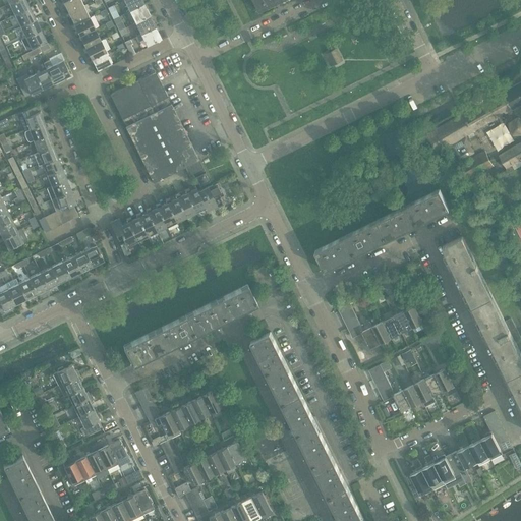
[(30,8),(25,0),(17,0),(9,4),(14,15),(30,8)]
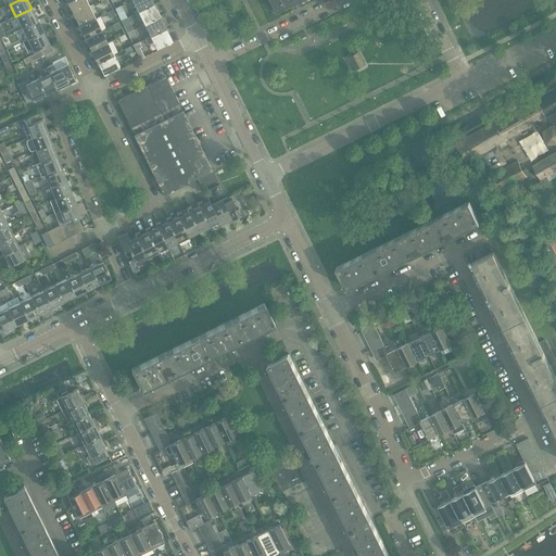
[(89,7),(86,0),(71,0),(67,2),(73,14),(89,7)]
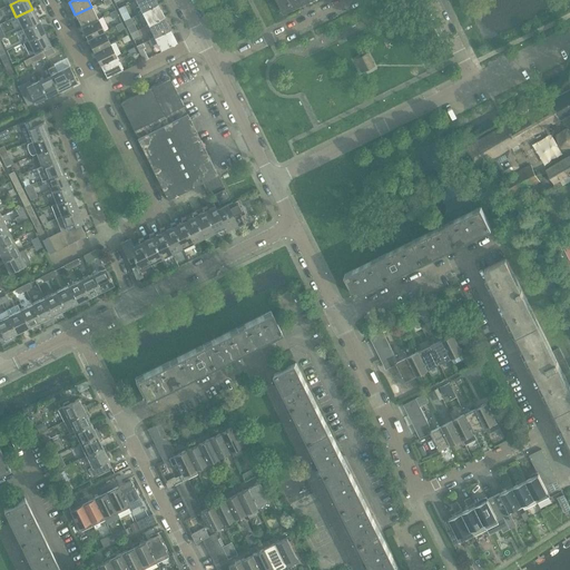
[(158,6),(155,0),(136,0),(141,13),(158,6)]
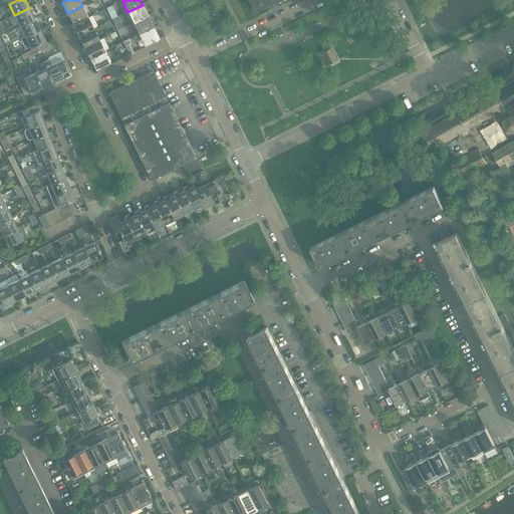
[(277,0),(251,0),(257,10),(277,0)]
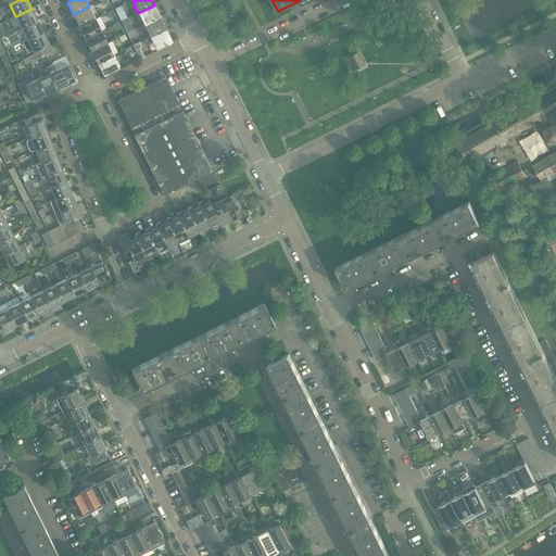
[(161,17),(154,5),(138,13),(144,25),(161,17)]
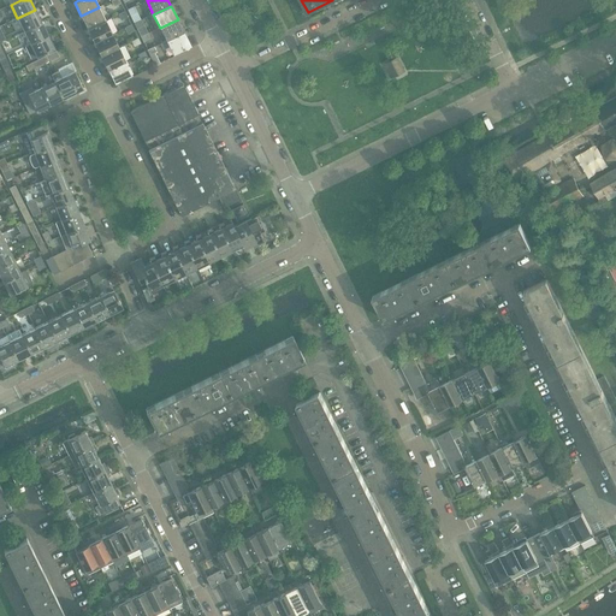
[(106,21),(99,7),(81,16),(88,29),(106,21)]
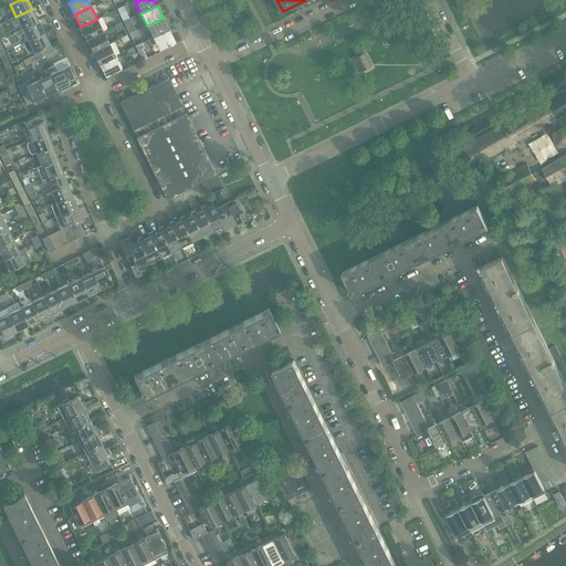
[(39,21),(32,9),(16,17),(22,29),(39,21)]
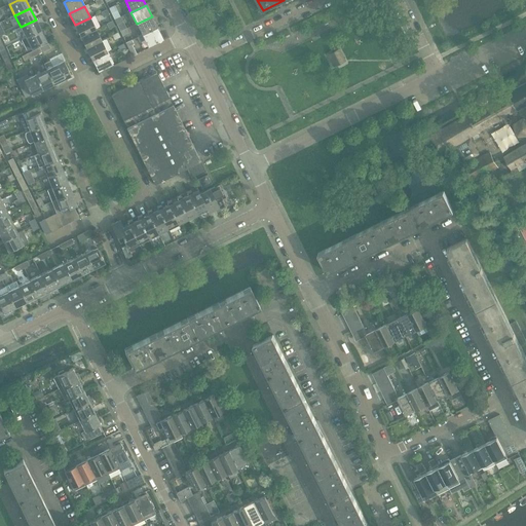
[(157,28),(156,25),(158,24),(155,17),(153,19),(152,16),(137,24),(143,35),(157,28)]
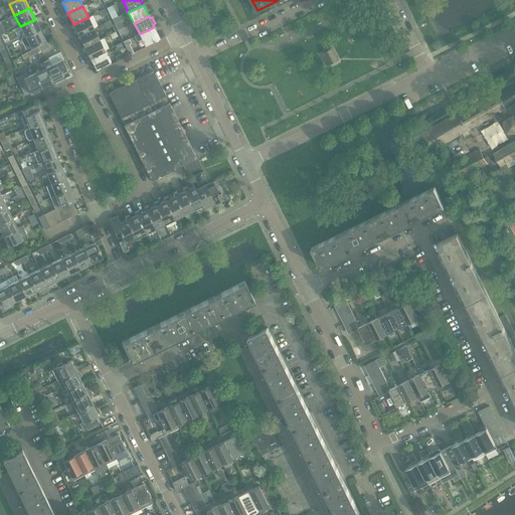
[(94,28),(89,17),(73,24),(78,35),(94,28)]
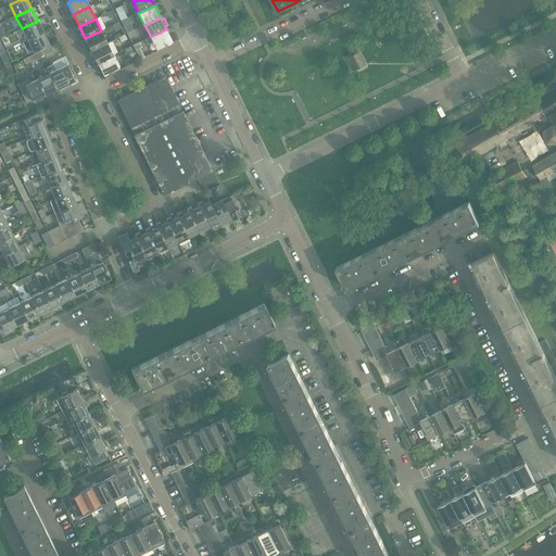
[(43,33),(38,21),(22,28),(27,40),(43,33)]
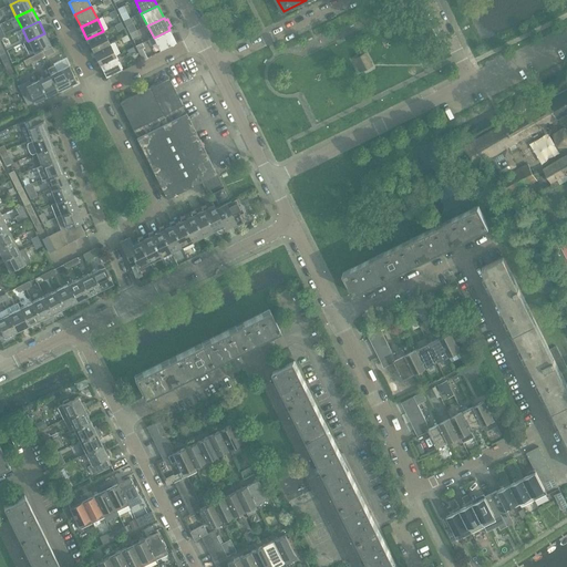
[(175,40),(169,30),(154,38),(148,40),(151,45),(156,43),(158,49),(175,40)]
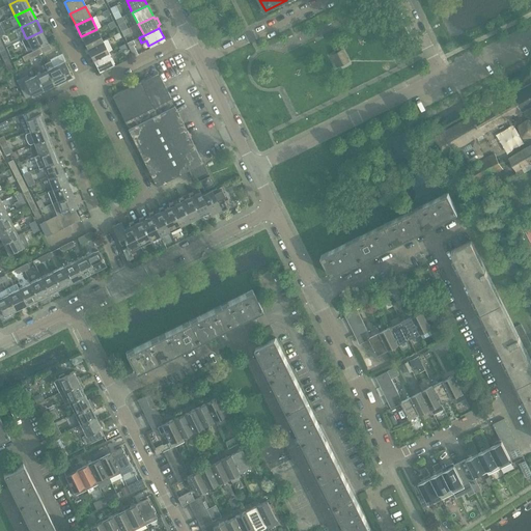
[(102,40),(96,29),(81,36),(87,48),(102,40)]
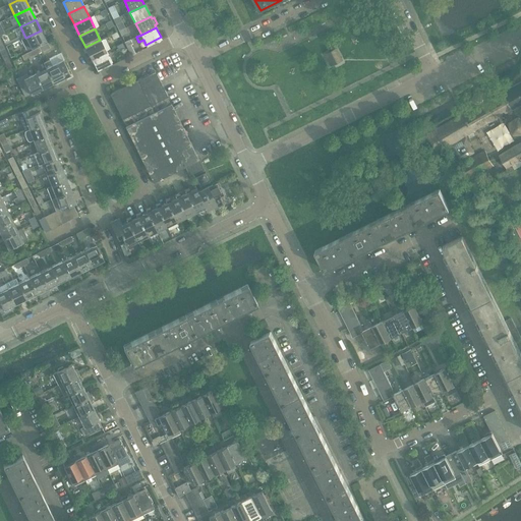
[(21,40),(26,51),(32,49),(47,42),(41,31),(25,38),(21,40)]
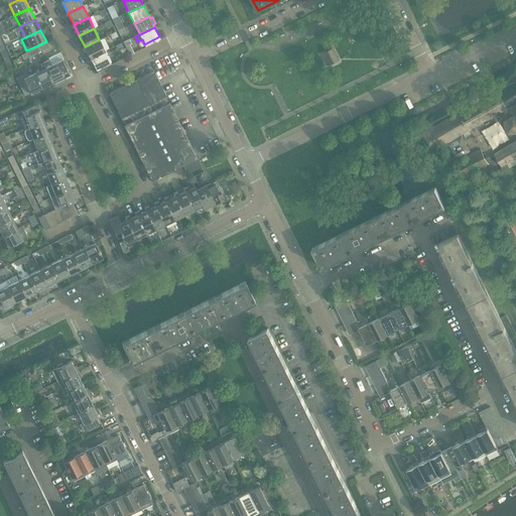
[(105,50),(99,39),(85,46),(90,57),(105,50)]
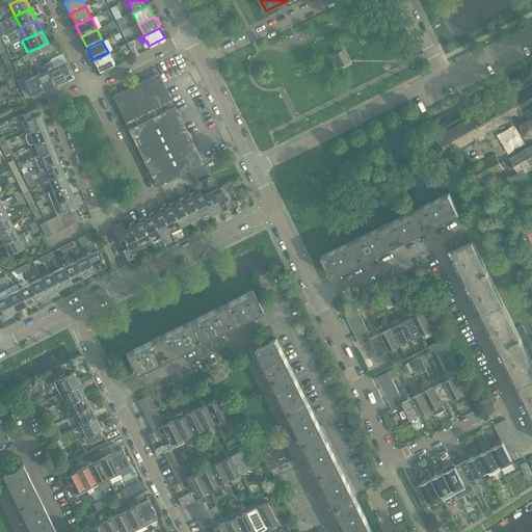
[(137,53),(134,46),(136,46),(133,41),(128,44),(133,55),(137,53)]
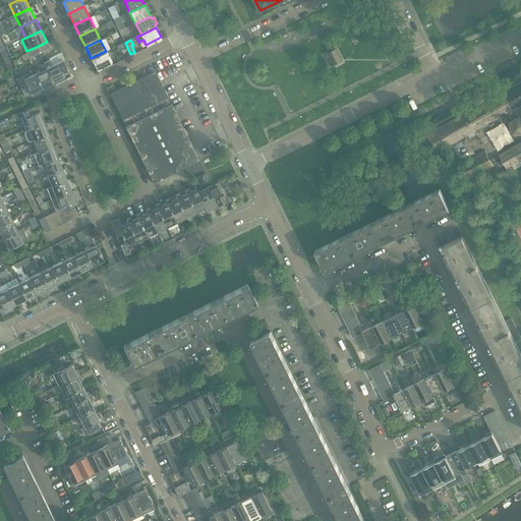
[(48,44),(40,48),(42,52),(50,48),(48,44)]
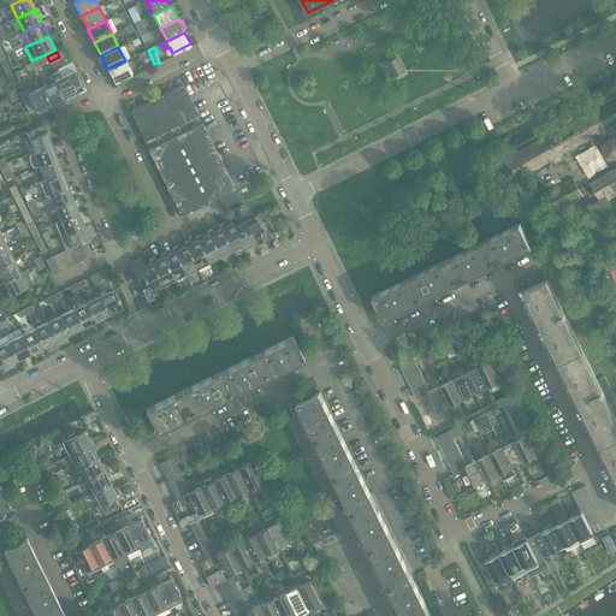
[(407,72),(400,57),(388,61),(395,78),(407,72)]
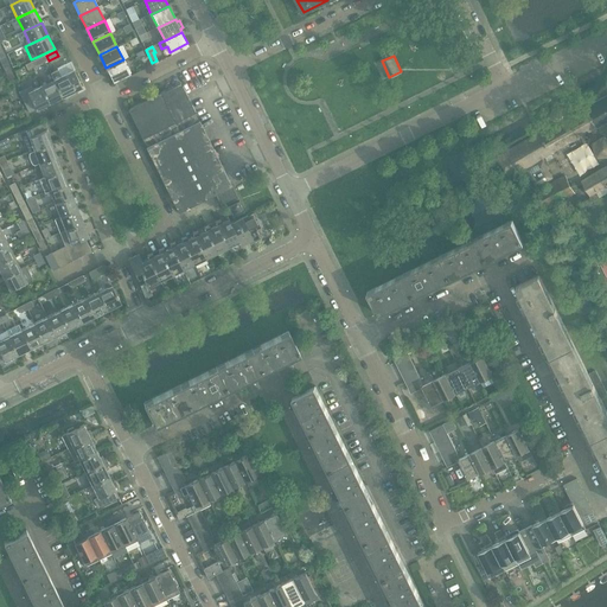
[(129,72),(123,59),(106,68),(113,81),(129,72)]
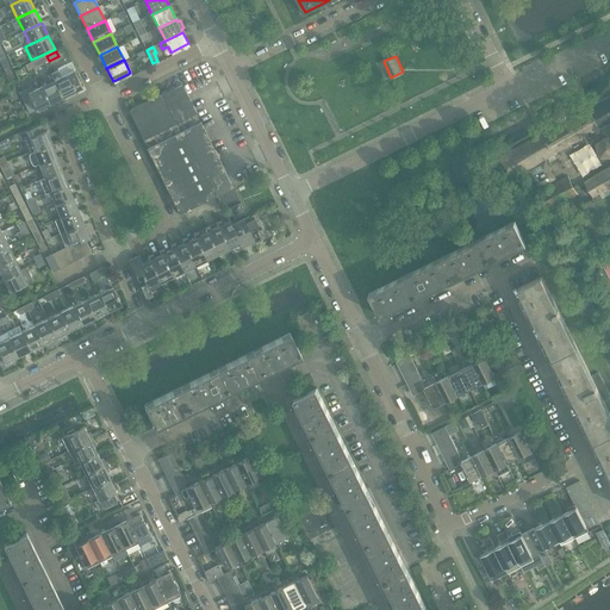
[(76,92),(70,82),(74,80),(70,75),(68,76),(67,74),(62,76),(58,70),(51,74),(54,80),(63,98),(76,92)]
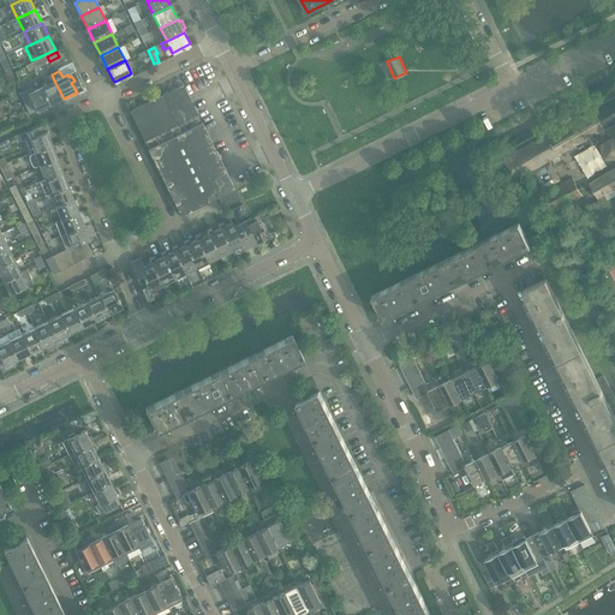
[(64,99),(54,81),(41,88),(51,106),(64,99)]
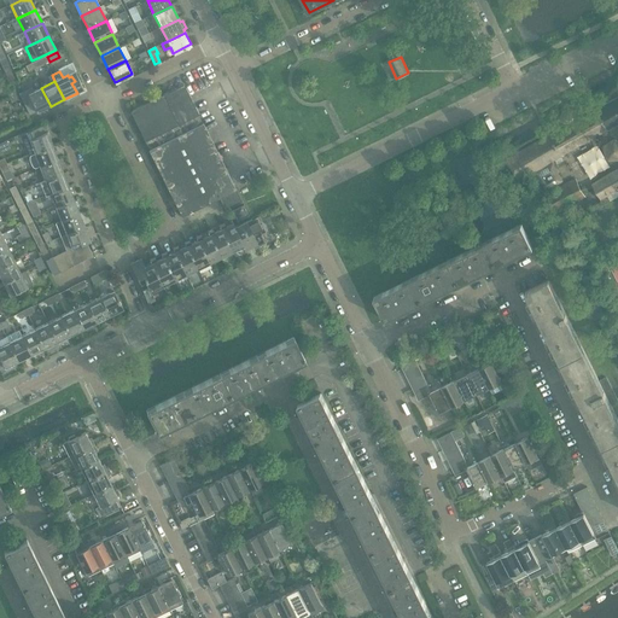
[(235,190),(190,95),(185,85),(170,92),(136,109),(132,111),(150,150),(149,150),(181,216),(219,197),(235,190)]
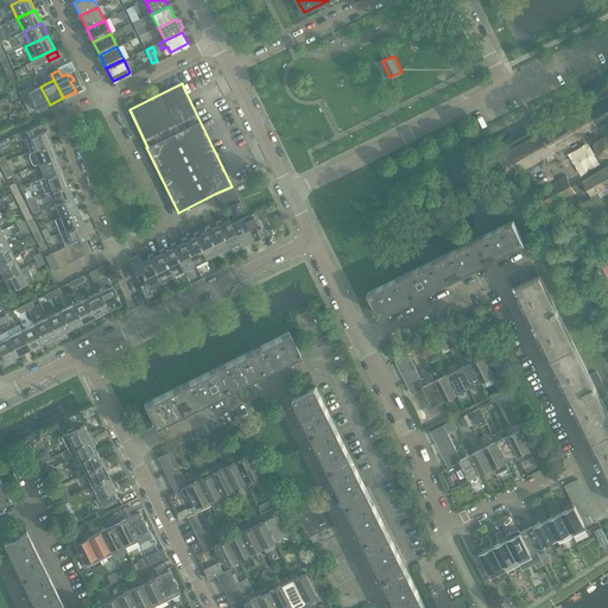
[(50,105),(40,87),(32,90),(31,87),(30,88),(31,88),(20,94),(20,93),(19,93),(30,113),(30,112),(36,109),(36,111),(50,105)]
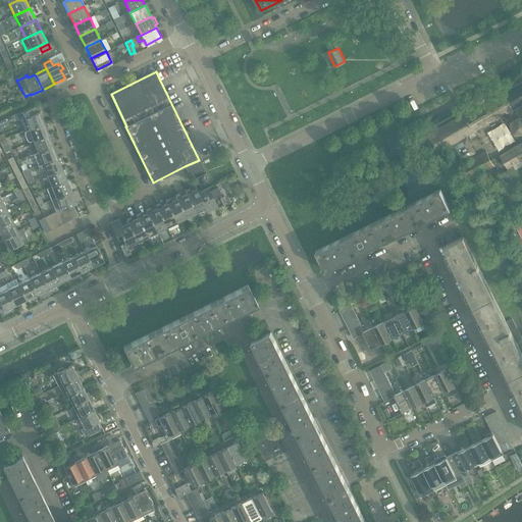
[(465,137),(521,103),(521,74),(518,77),(521,82),(484,103),(484,99),(483,95),(478,94),(474,96),(473,100),(475,104),(479,105),(428,135),(437,152),(451,145),(460,160),(474,152),(465,137)]
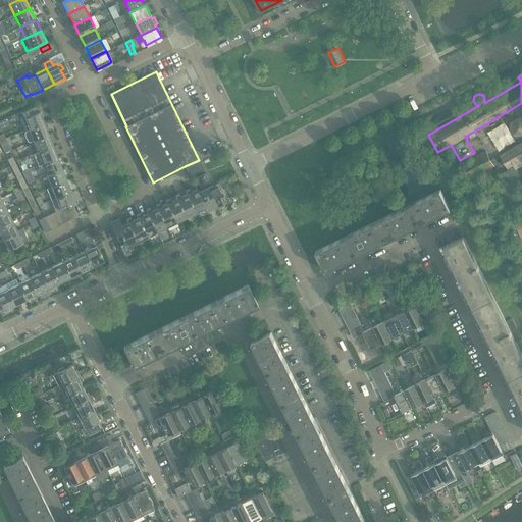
[(45,123),(41,111),(39,112),(37,106),(16,113),(19,120),(20,119),(25,131),(45,123)]
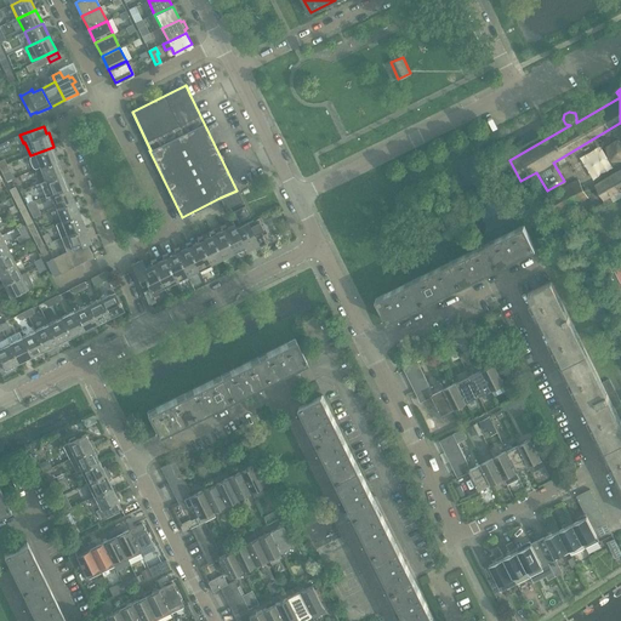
[(620,138),(605,144),(613,161),(620,158),(620,138)]
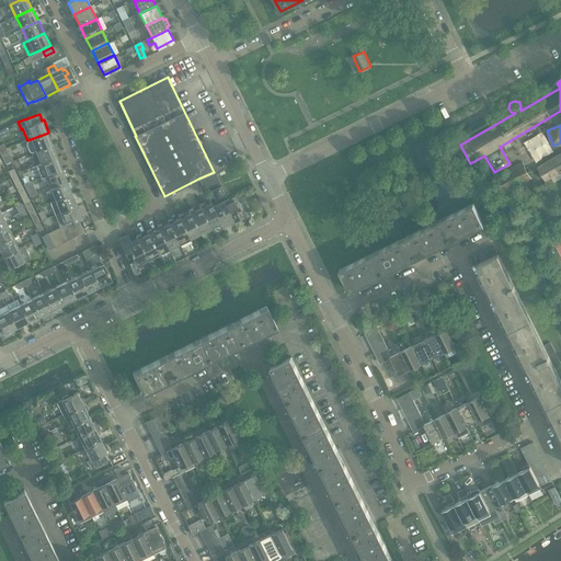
[(54,145),(48,133),(27,140),(26,144),(27,146),(29,149),(30,151),(32,153),(36,151),(54,145)]
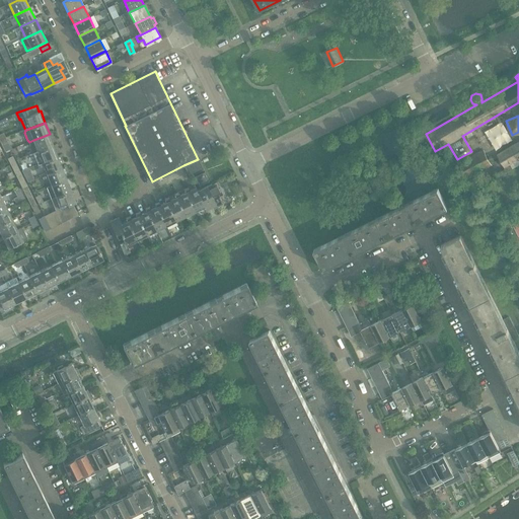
[(54,145),(50,134),(33,140),(29,142),(29,144),(29,146),(31,150),(32,151),(33,153),(54,145)]
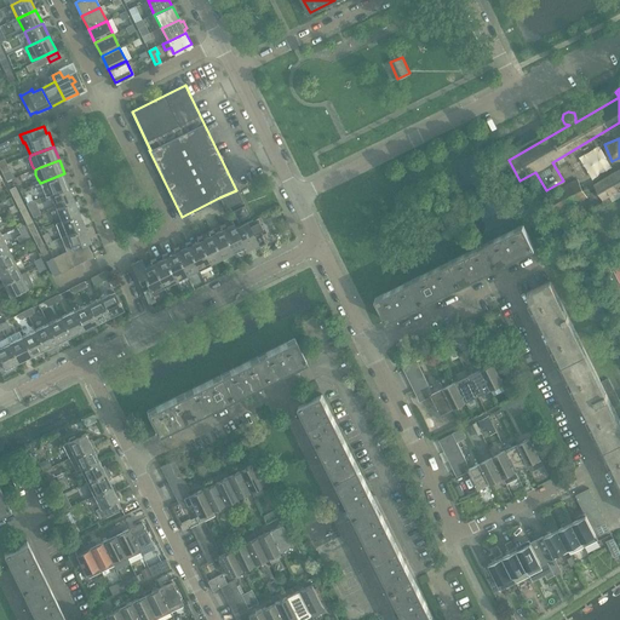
[(619,170),(593,187),(602,200),(608,196),(613,204),(619,197),(619,170)]
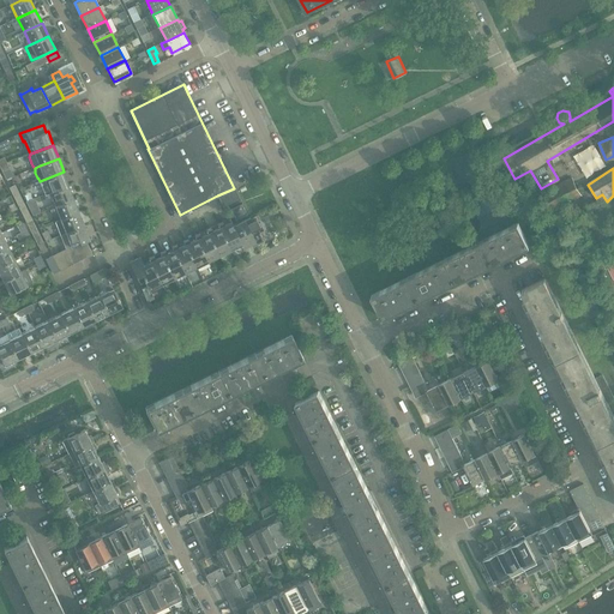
[(68,186),(64,172),(40,181),(46,194),(50,193),(68,186)]
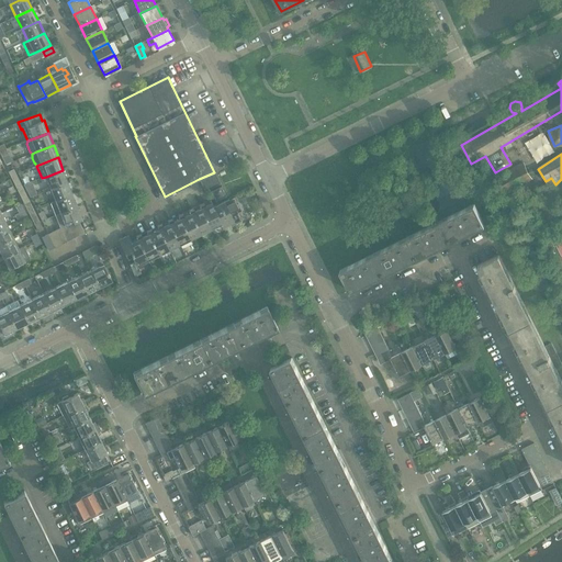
[(531,179),(529,173),(523,163),(495,177),(504,193),(531,179)]
